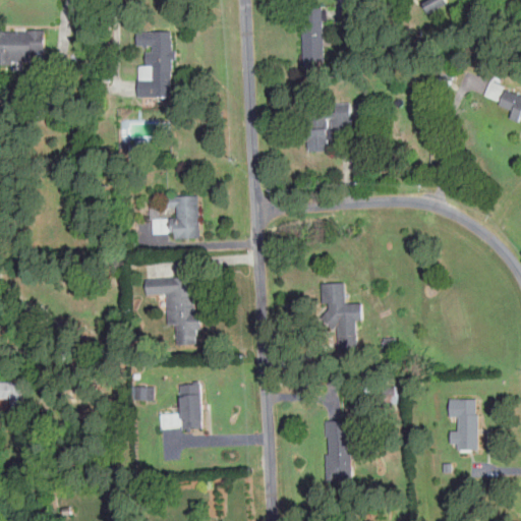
[(304,67),(325,67),(324,7),(304,7),(304,67)]
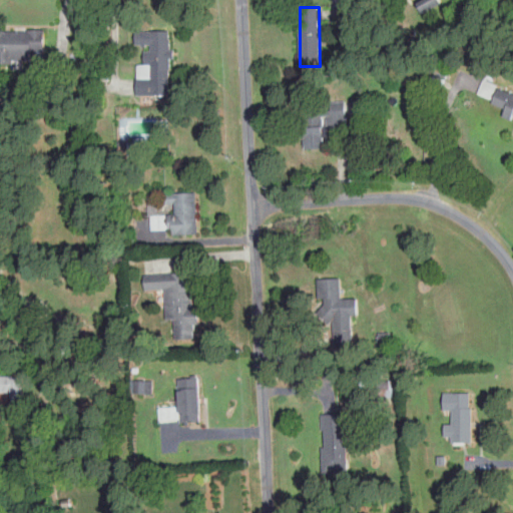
[(0,30),(0,64),(31,64),(31,52),(45,52),(44,30),(0,30)]
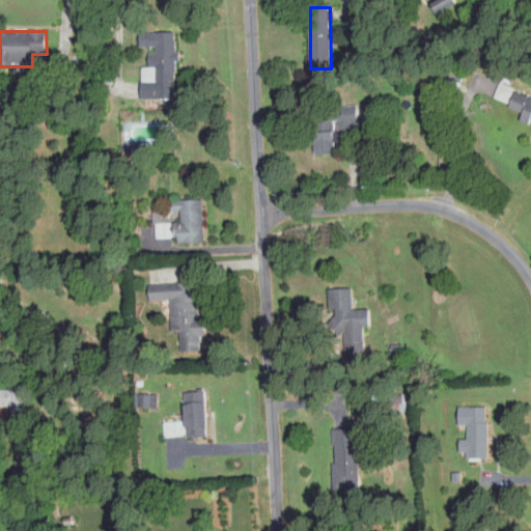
[(141,66),(141,99),(176,99),(176,32),(140,32),(140,48),(150,48),(150,66),(141,66)]
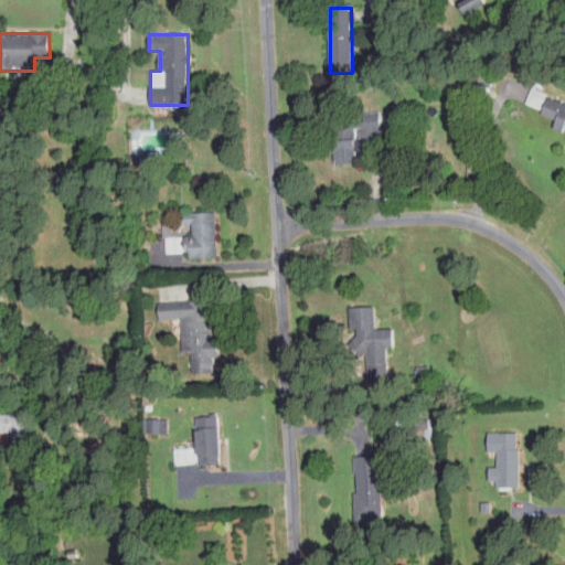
[(554,129),(564,134),(564,102),(531,89),(525,106),(558,118),(554,129)]
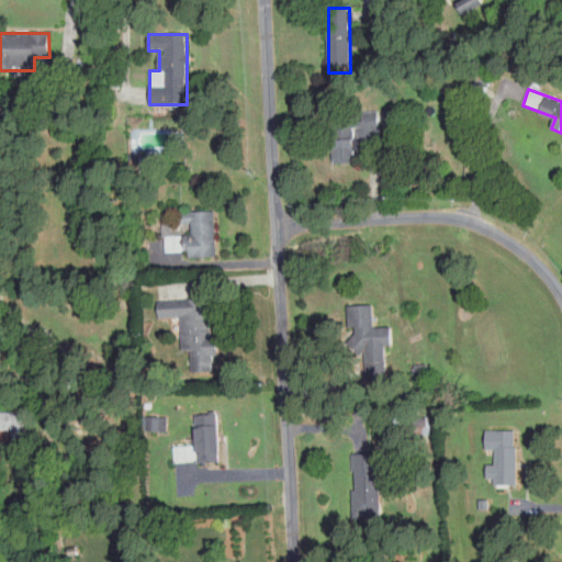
[(333,164),(355,163),(355,150),(381,149),(380,111),(362,112),(363,120),(330,122),(333,164)]
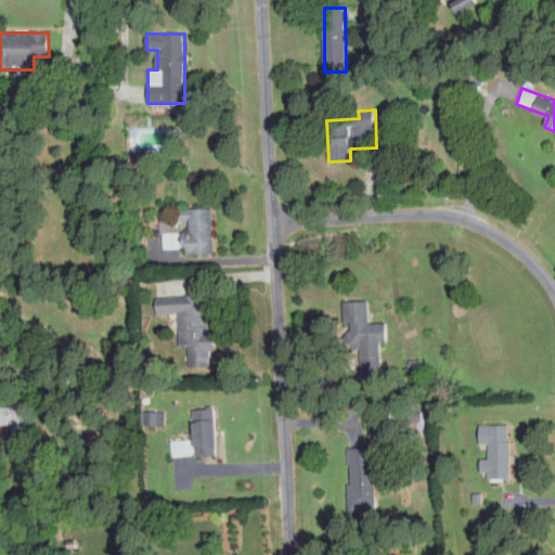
[(178,209),(178,222),(188,222),(188,233),(165,234),(165,248),(185,247),(185,255),(214,254),(213,208),(178,209)]
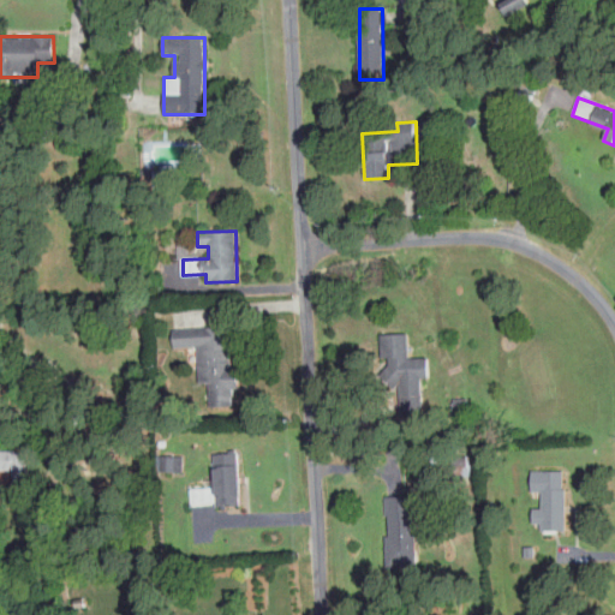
[(199,384),(209,383),(210,407),(233,407),(231,327),(173,329),(173,348),(198,347),(199,384)]
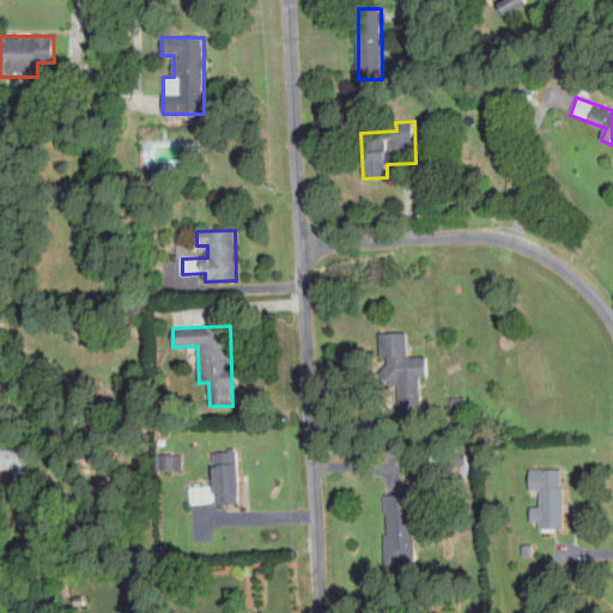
[(425,357),(407,358),(406,334),(381,334),(381,358),(383,358),(383,386),(426,384),(425,357)]
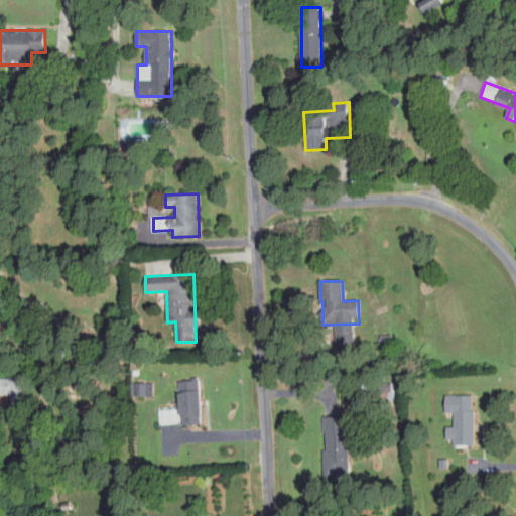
[(23,412),(22,379),(12,379),(11,372),(0,372),(0,396),(6,396),(7,413),(23,412)]
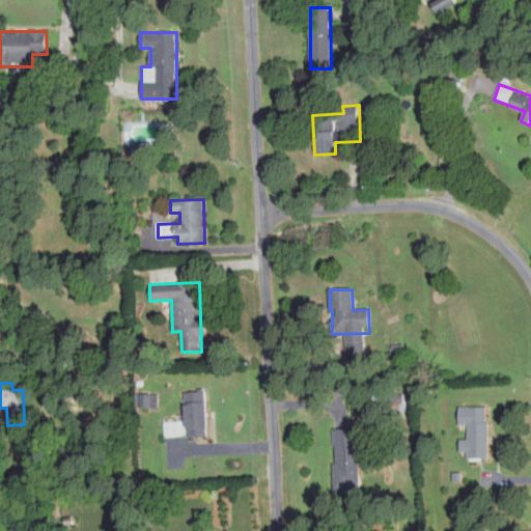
[(156,407),(156,395),(141,395),(141,407),(156,407)]
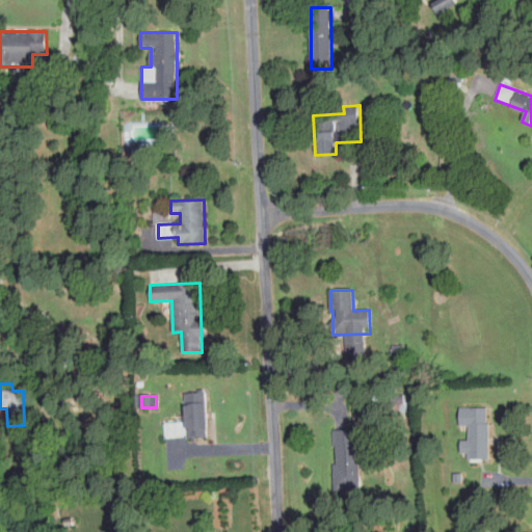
[(166,437),(209,436),(207,402),(185,403),(186,422),(165,423),(166,437)]
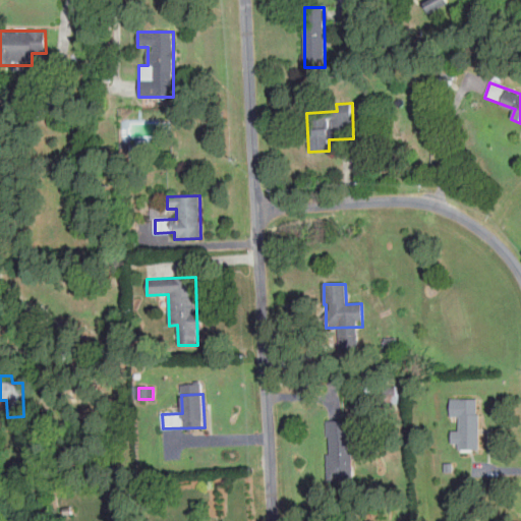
[(479,451),(479,399),(451,399),(451,417),(459,416),(459,451),(479,451)]
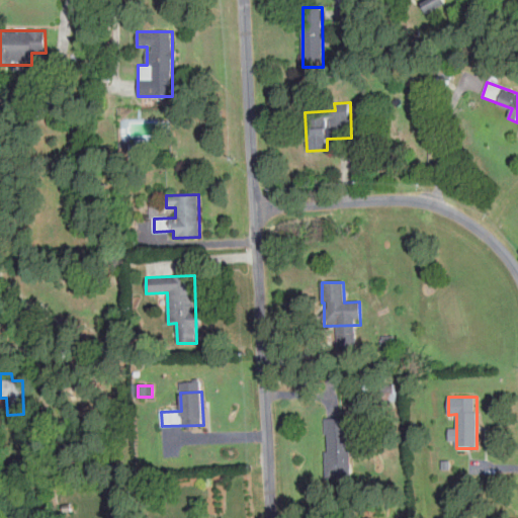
[(349,419),(326,419),(326,476),(349,476),(349,419)]
